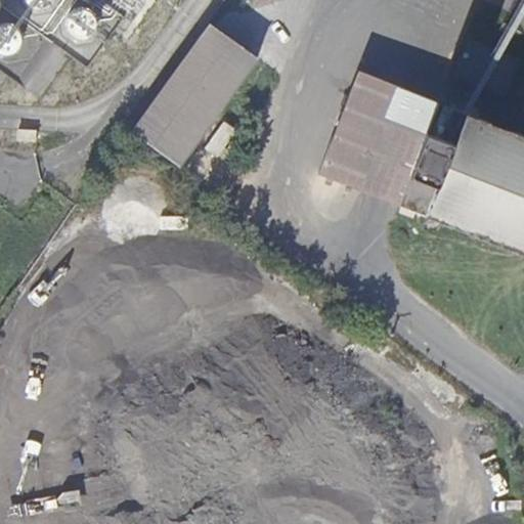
[(94,29),(95,24),(94,18),(91,14),(87,11),(83,10),(78,10),(73,12),(70,16),(68,20),(68,26),(70,31),(73,35),(78,37),(82,37),(87,36),(91,33),(94,29)]
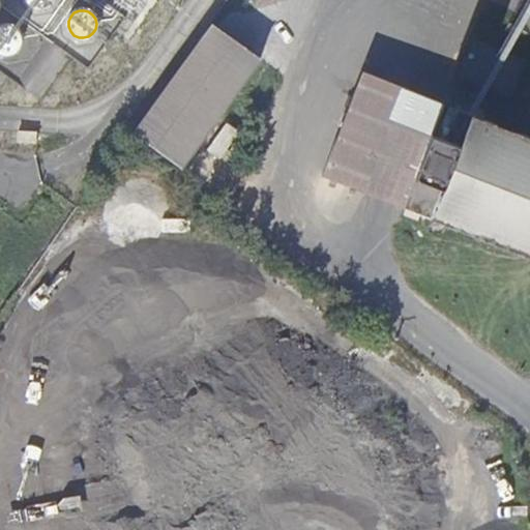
[(211,24),(131,133),(181,169),(260,58),(211,24)]
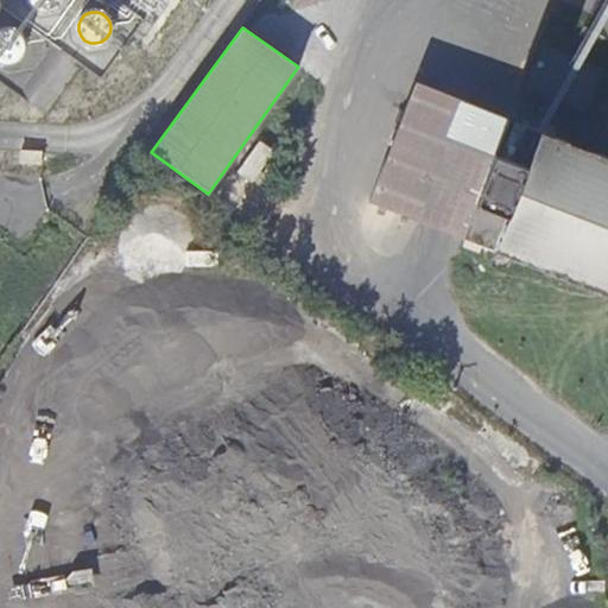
[(24,51),(25,45),(24,39),(20,35),(16,31),(11,29),(5,30),(0,31),(0,58),(4,61),(10,61),(16,59),(20,56),(24,51)]
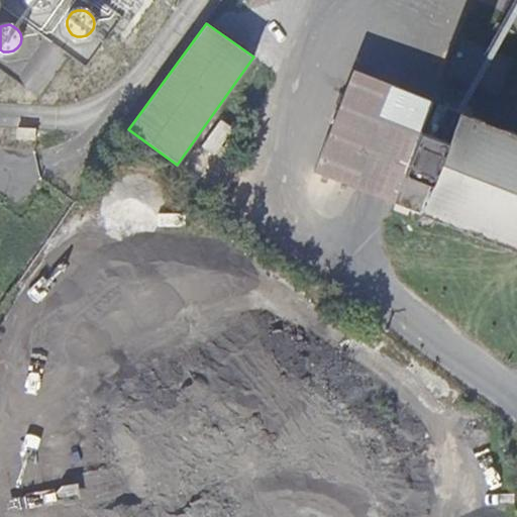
[(316,174),(420,213),(458,114),(355,73),(316,174)]
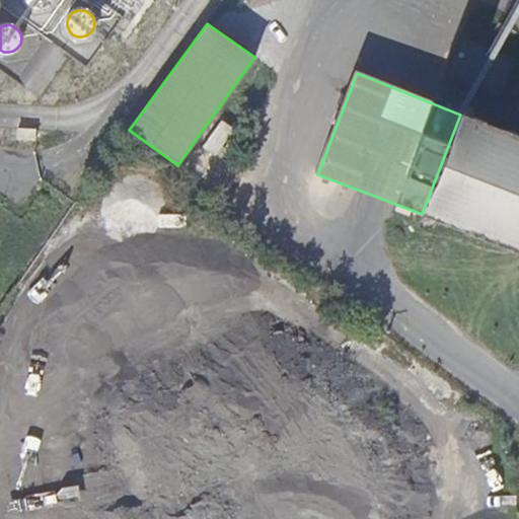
[(240,106),(215,157),(228,163),(253,114),(240,106)]
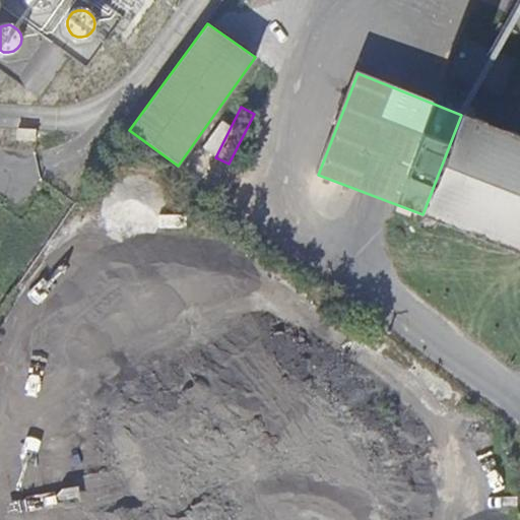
[(218,114),(211,128),(224,134),(231,121),(218,114)]
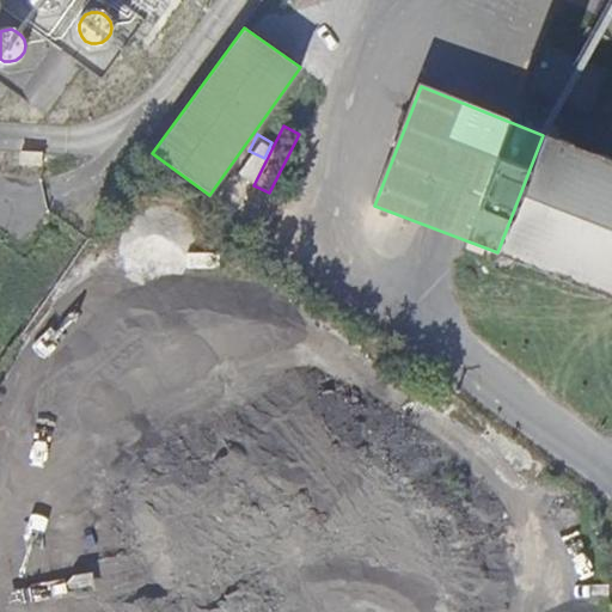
[(611,161),(543,135),(497,252),(611,294),(611,161)]
